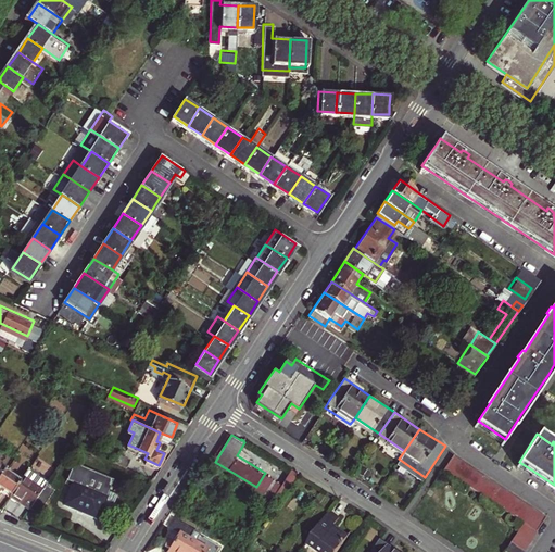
[(244,442),(237,455),(265,473),(256,487),(272,494),(269,499),(276,502),(297,472),(290,467),(290,469),(244,442)]
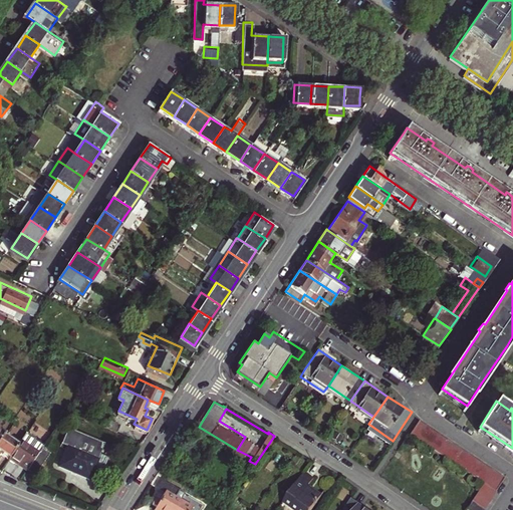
[(110,415),(106,423),(118,429),(122,421),(110,415)]
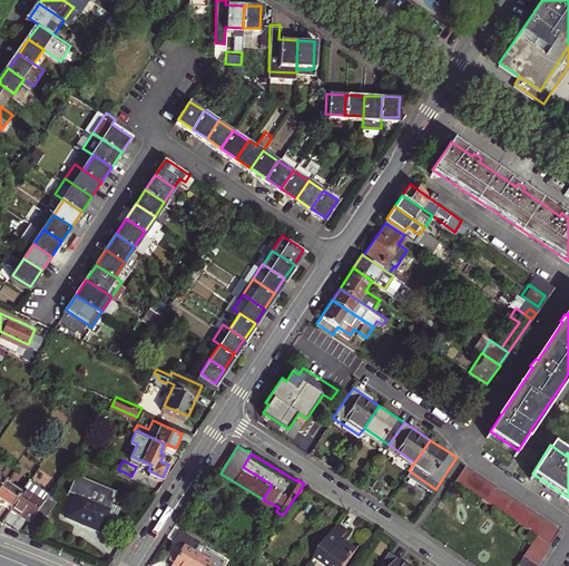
[(473,468),(467,464),(457,478),(464,482),(473,468)]
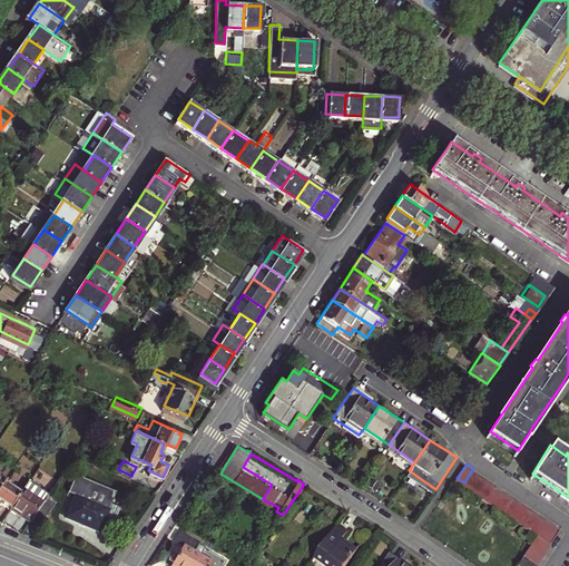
[(471,487),(480,472),(473,468),(464,482),(471,487)]
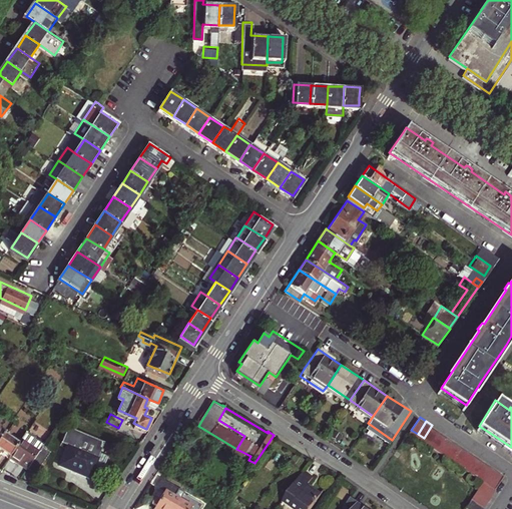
[(95,466),(102,469),(109,454),(100,450),(104,440),(68,425),(62,439),(68,442),(60,462),(91,474),(95,466)]
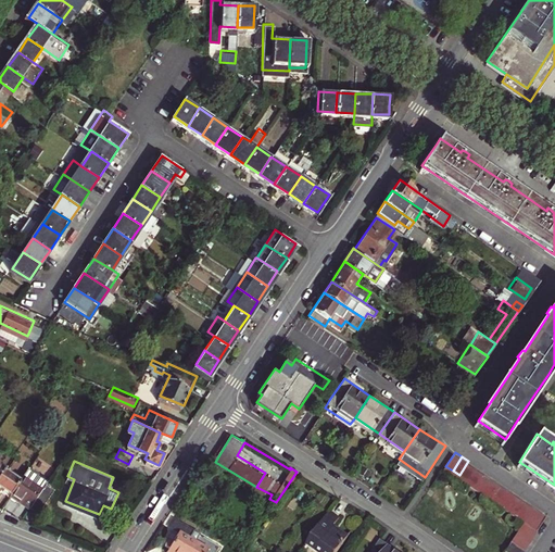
[(465,478),(474,465),(468,461),(459,475),(465,478)]
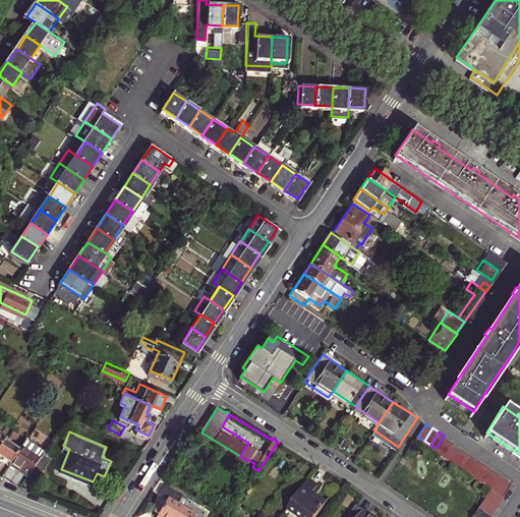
[(10,462),(29,474),(41,456),(47,448),(29,435),(19,449),(10,462)]
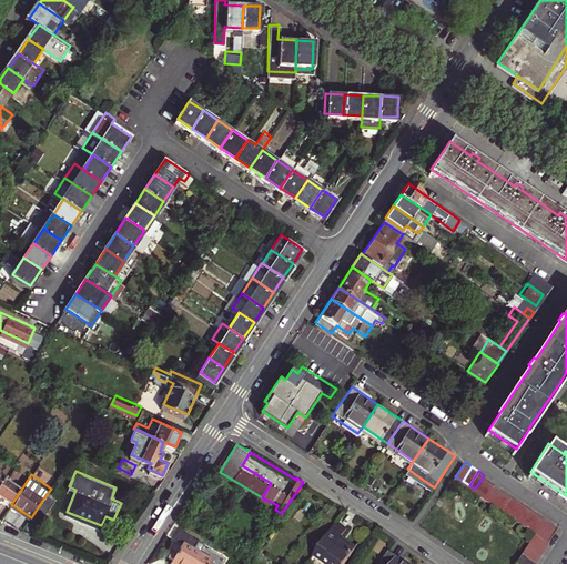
[(492,480),(484,475),(475,489),(482,494),(492,480)]
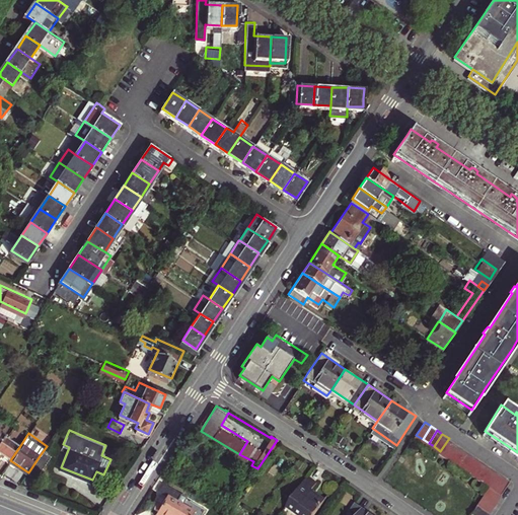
[(4,437),(0,443),(0,453),(10,460),(19,447),(4,437)]
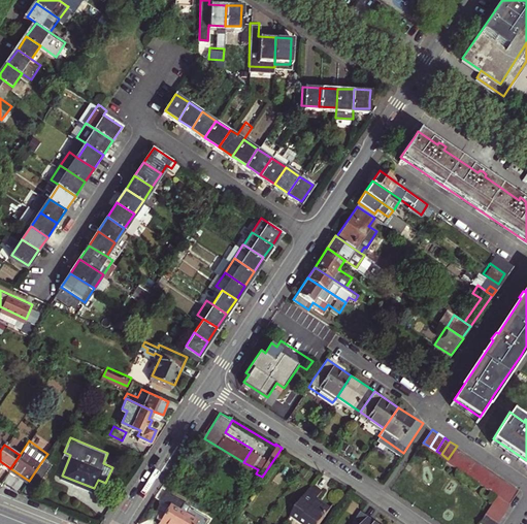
[(463,450),(457,446),(448,459),(454,463),(463,450)]
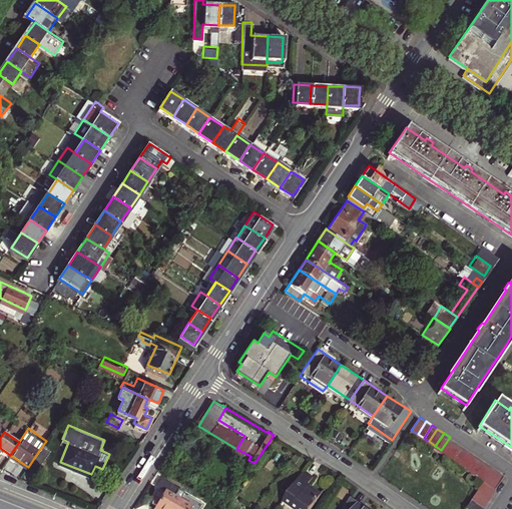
[(447,454),(456,441),(450,437),(441,450),(447,454)]
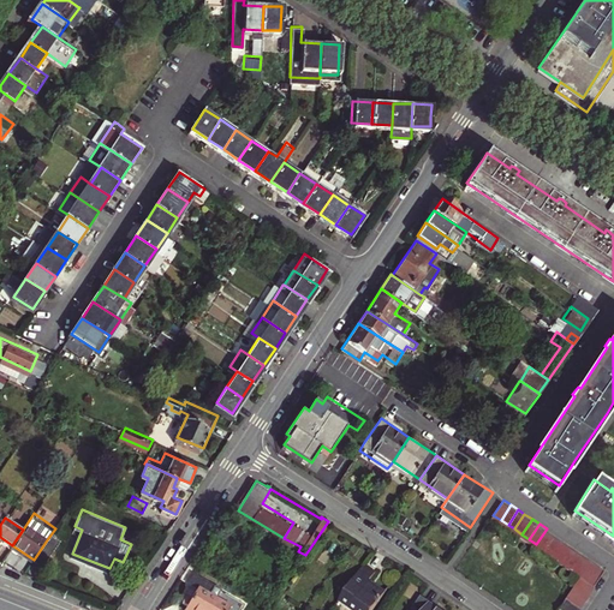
[(65,534),(55,528),(34,560),(43,567),(65,534)]
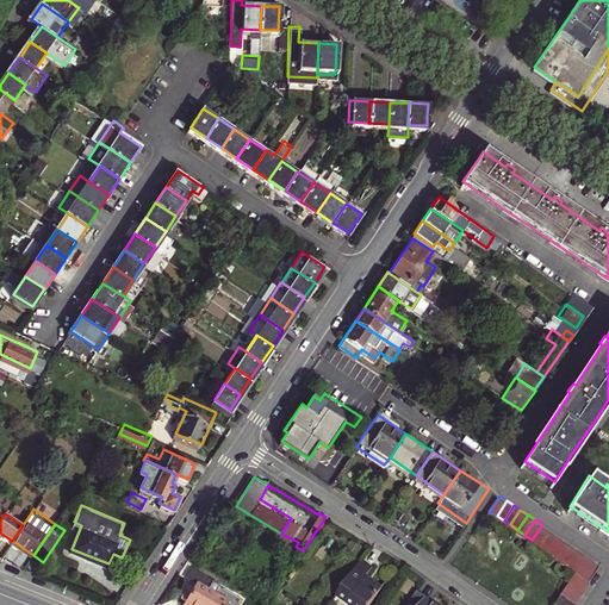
[(540,544),(550,529),(542,524),(532,540),(540,544)]
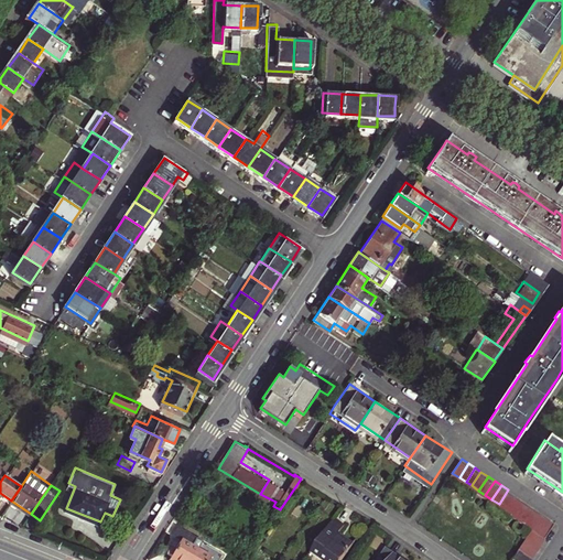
[(505,508),(515,494),(508,490),(499,504),(505,508)]
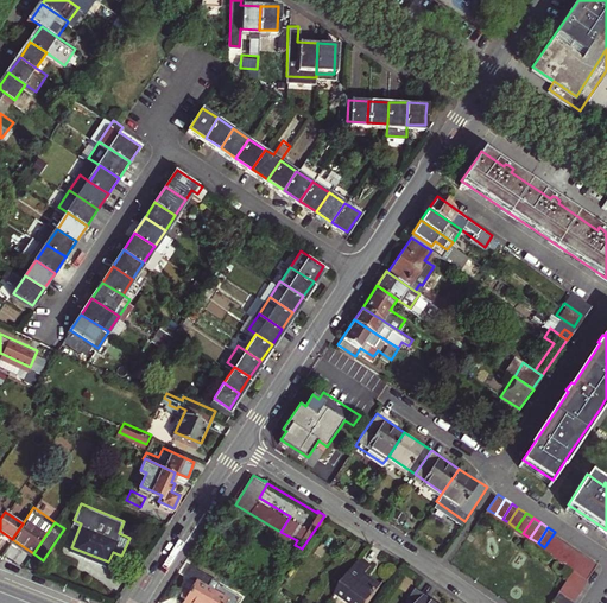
[(562,538),(555,532),(544,547),(552,552),(562,538)]
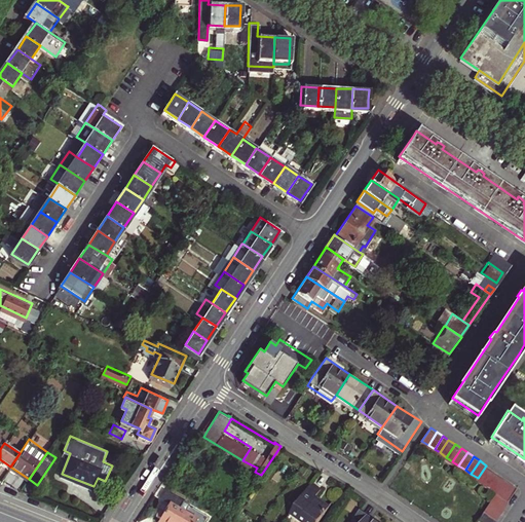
[(492,469),(486,465),(478,478),(484,482),(492,469)]
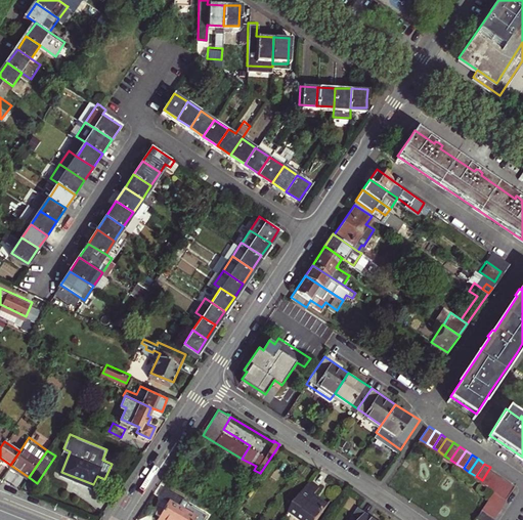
[(497,472),(490,467),(482,480),(488,485),(497,472)]
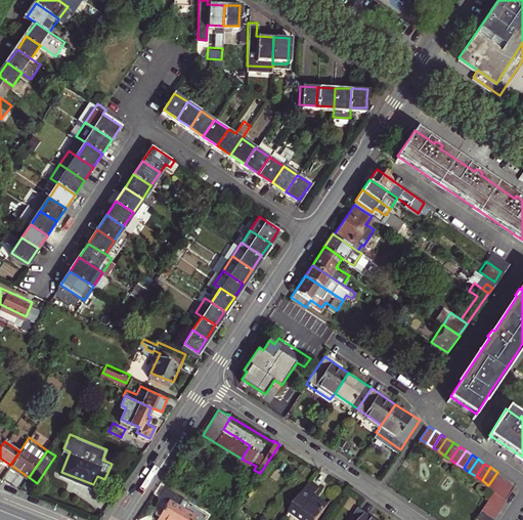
[(494,489),(504,476),(497,472),(488,485),(494,489)]
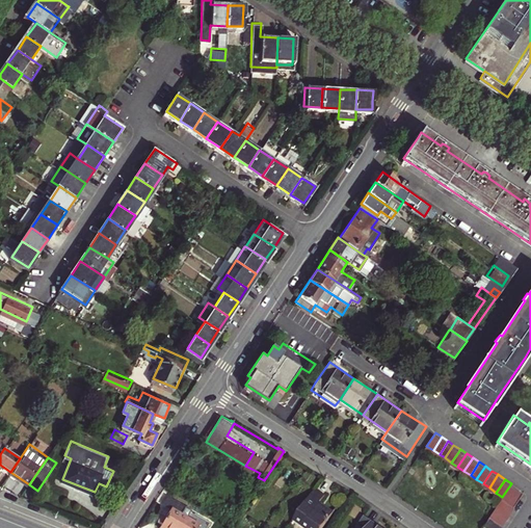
[(518,487),(511,483),(502,497),(508,501),(518,487)]
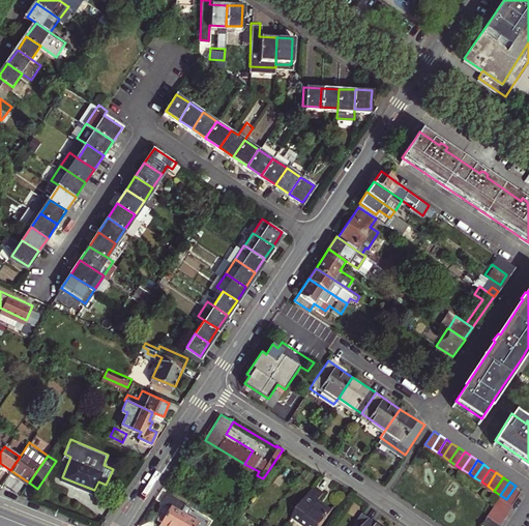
[(293,515),(311,525),(320,525),(332,509),(318,499),(323,490),(314,484),(293,515)]
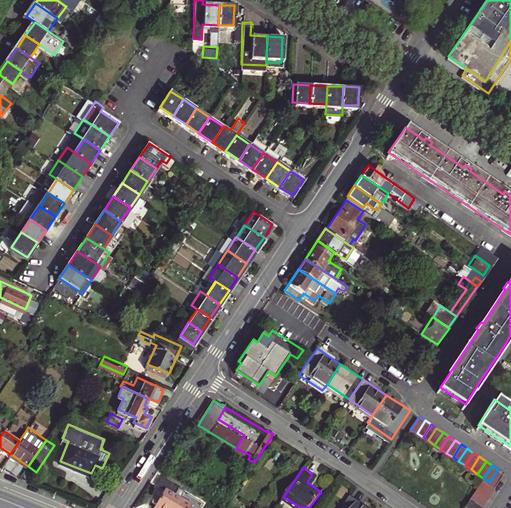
[(504,473),(498,469),(489,482),(495,486),(504,473)]
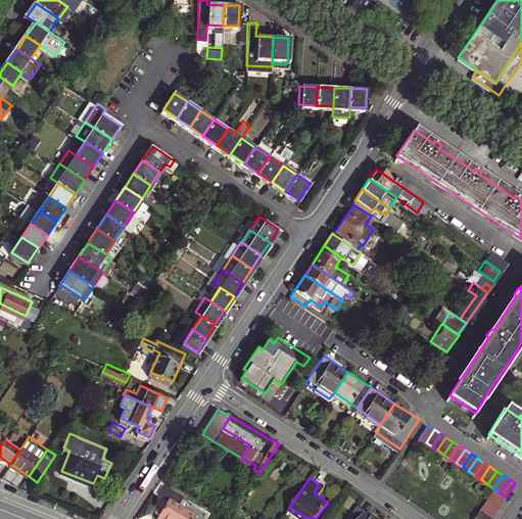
[(184,496),(165,484),(161,492),(169,497),(157,516),(163,518),(193,518),(197,512),(180,502),(184,496)]
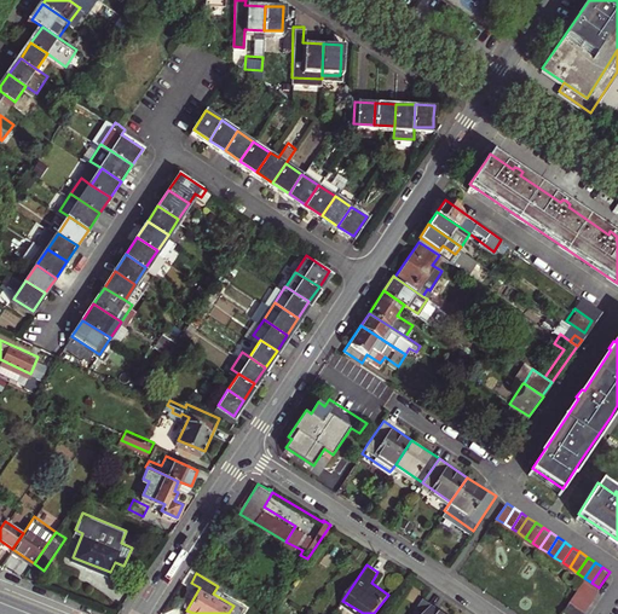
[(584,578),(579,585),(594,595),(599,588),(591,583),(584,578)]
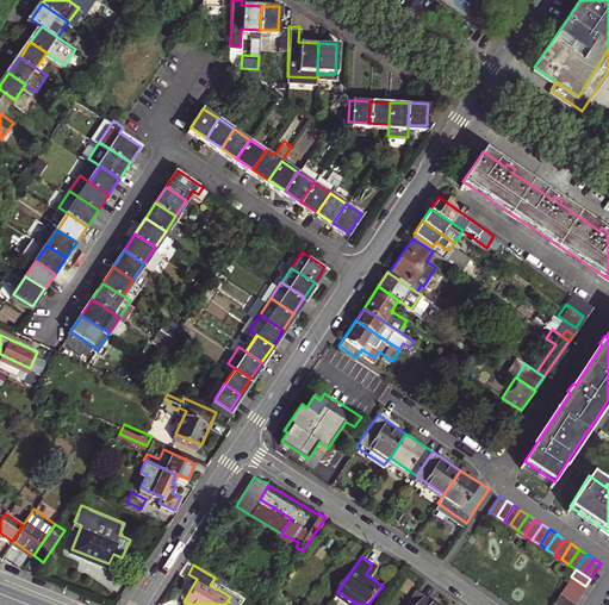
[(571,577),(567,582),(582,592),(585,586),(571,577)]
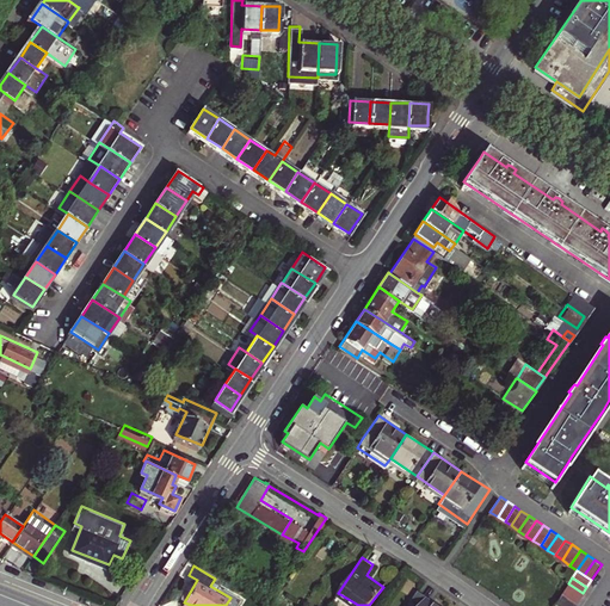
[(583,593),(568,583),(562,591),(577,601),(583,593)]
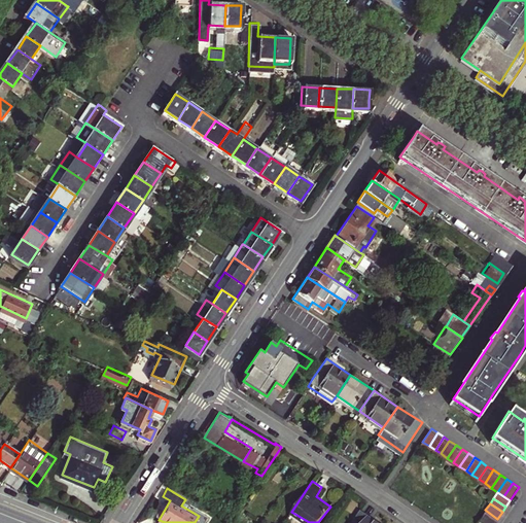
[(381,522),(361,510),(352,522),(381,522)]
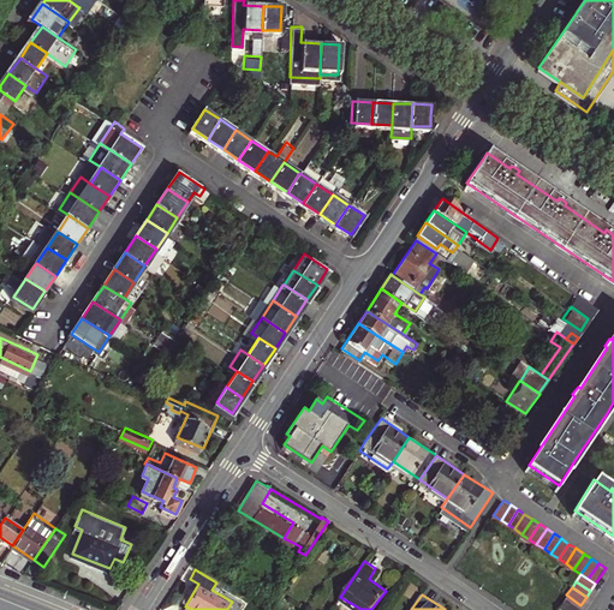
[(577,609),(580,605),(566,594),(560,605),(567,609),(577,609)]
